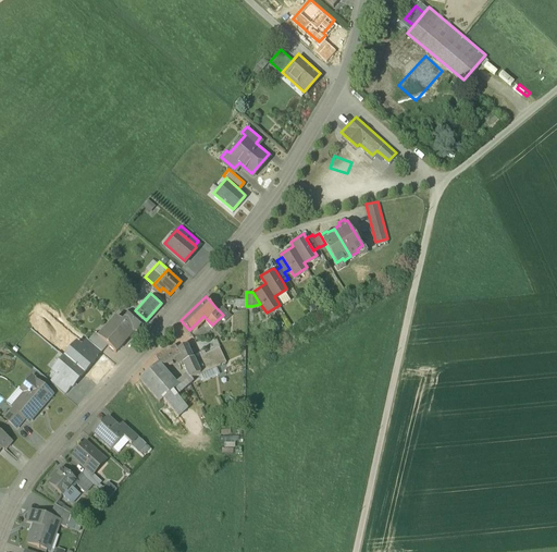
[(222,303),(217,308),(223,315),(222,316),(224,318),(231,313),(222,303)]
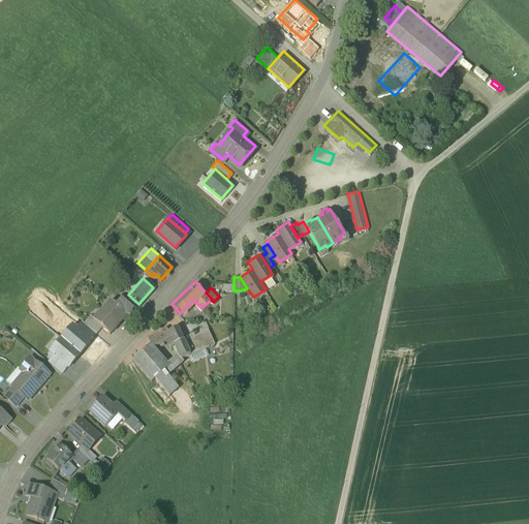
[(128,295),(125,293),(116,303),(126,313),(128,315),(138,304),(128,295)]
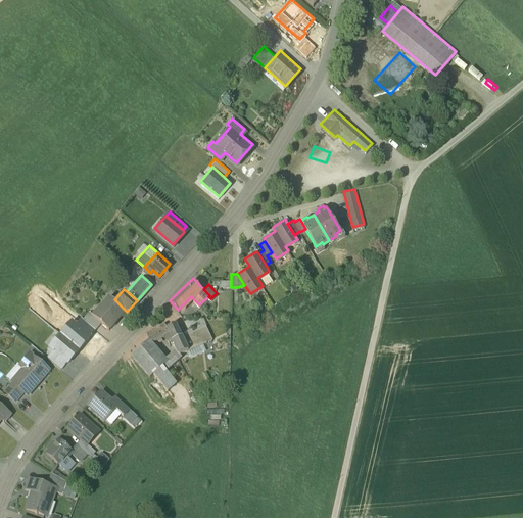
[(114,299),(108,294),(93,313),(92,313),(100,321),(108,327),(125,310),(114,299)]
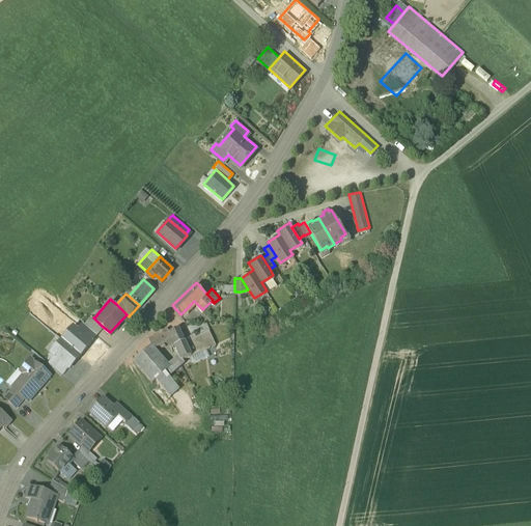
[(102,326),(93,317),(94,317),(90,313),(84,322),(96,332),(102,326)]
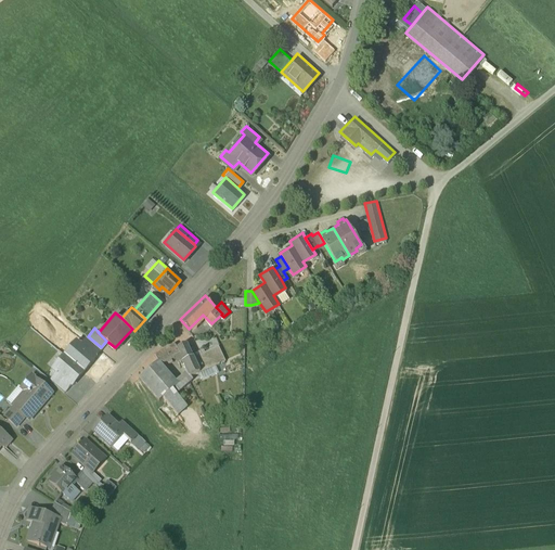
[(101,347),(88,336),(86,334),(79,343),(94,355),(101,347)]
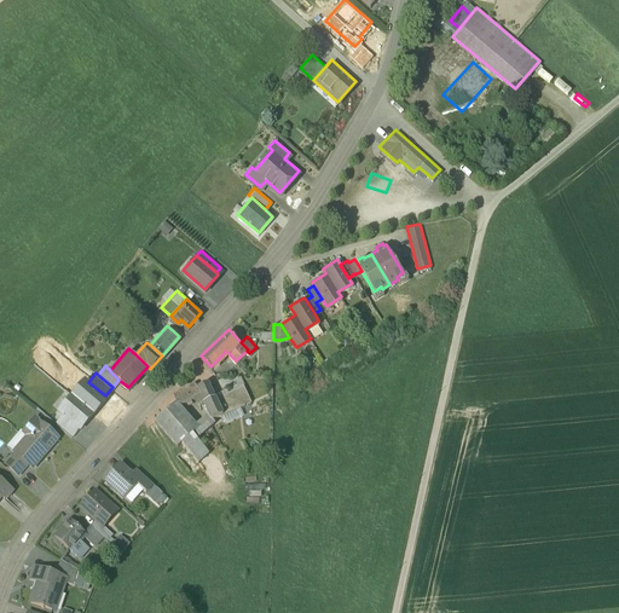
[(71,393),(93,411),(105,395),(88,382),(84,379),(71,393)]
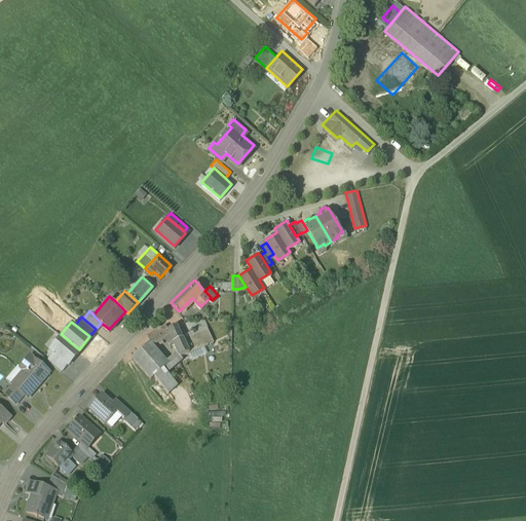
[(182,336),(176,323),(167,327),(166,327),(170,333),(177,348),(179,355),(180,354),(213,339),(207,325),(182,336)]
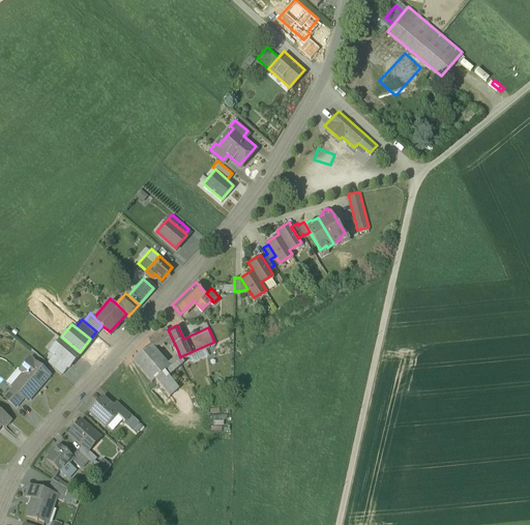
[(162,328),(147,337),(150,342),(155,344),(159,342),(163,340),(171,336),(168,329),(169,329),(167,326),(162,328)]
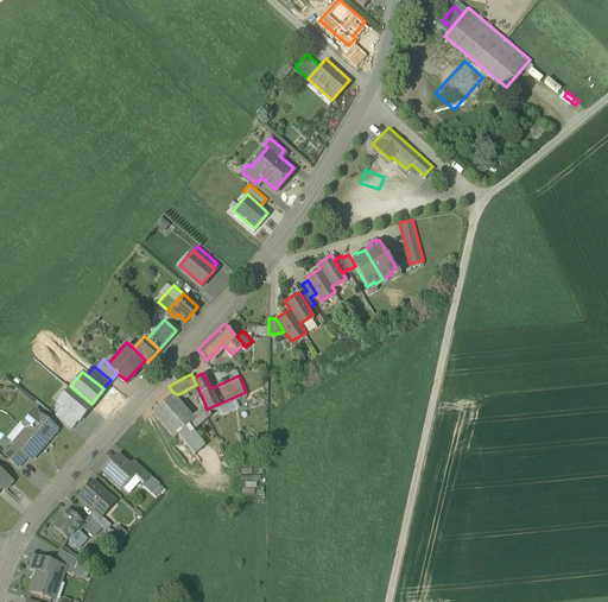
[(92,404),(70,386),(58,400),(62,404),(77,418),(78,418),(92,404)]
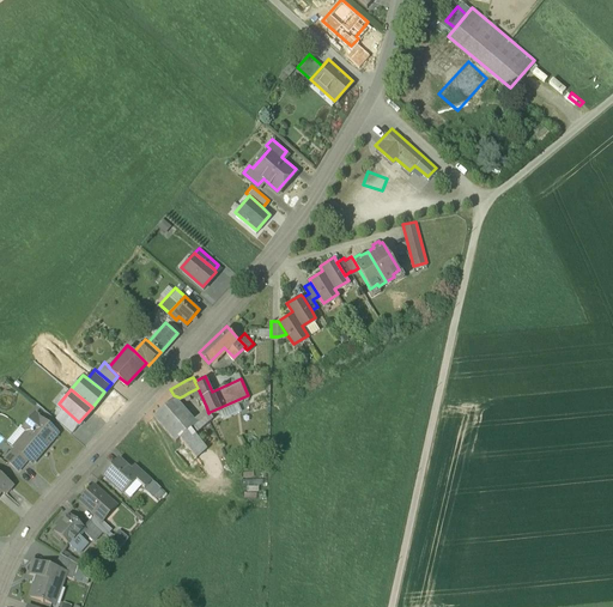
[(174,395),(168,401),(188,426),(193,422),(190,419),(174,395)]
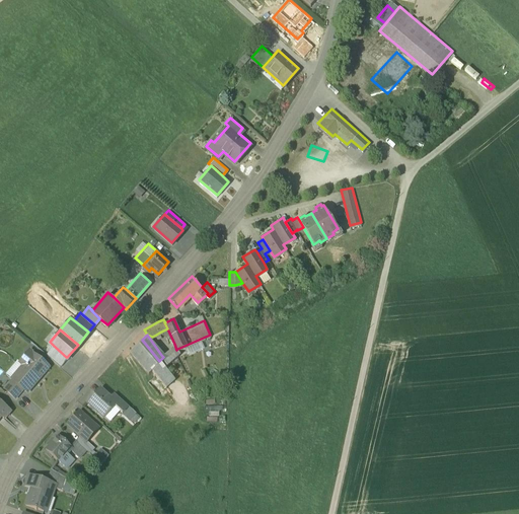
[(159,361),(142,340),(130,350),(149,370),(152,369),(160,361),(159,361)]
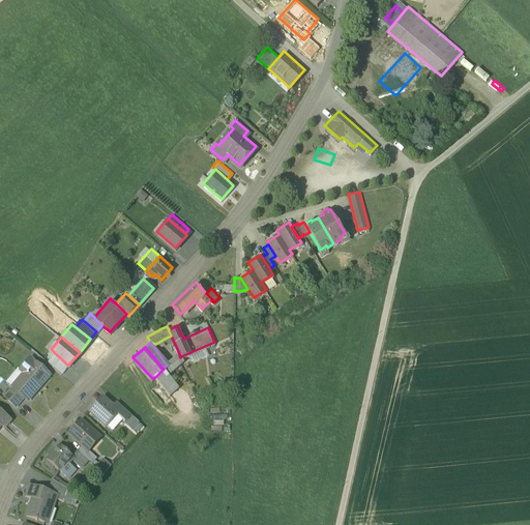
[(178,351),(165,362),(167,365),(163,369),(164,369),(168,373),(182,360),(181,356),(180,357),(178,351)]
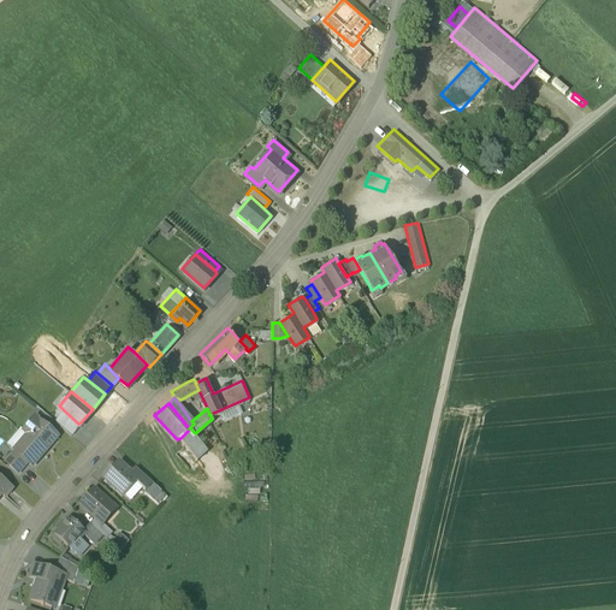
[(78,424),(63,409),(54,419),(71,432),(78,424)]
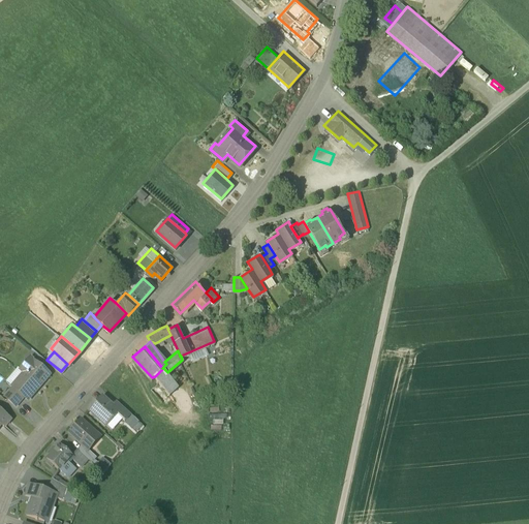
[(49,371),(30,356),(20,367),(24,370),(11,383),(12,384),(23,394),(27,397),(49,371)]
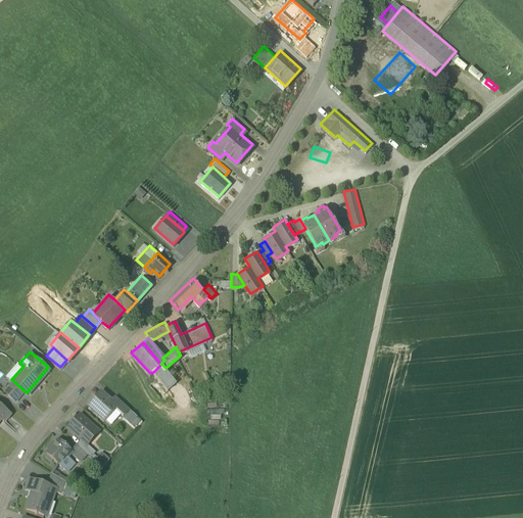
[(165,368),(161,364),(153,372),(167,387),(176,380),(165,368)]
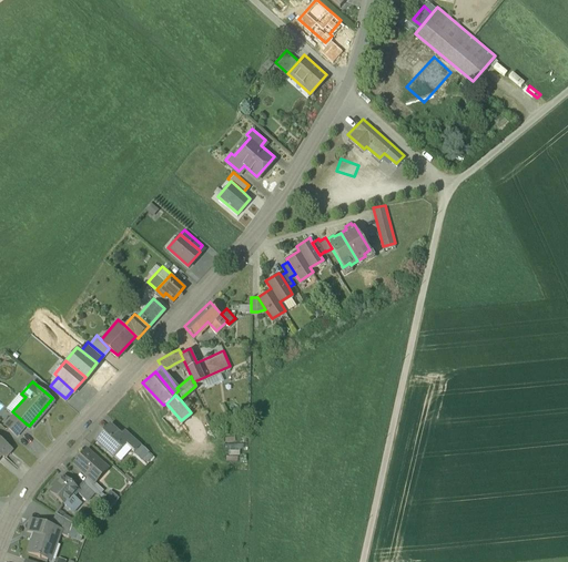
[(13,412),(4,422),(17,432),(24,422),(13,412)]
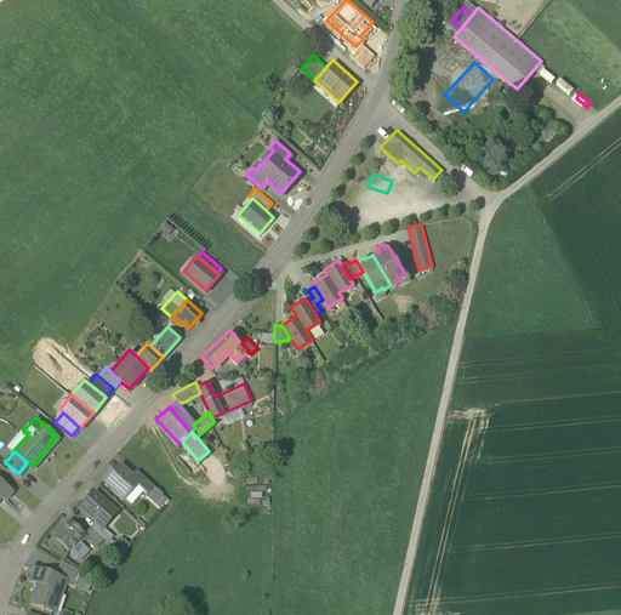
[(135,477),(119,463),(104,478),(124,495),(136,482),(137,479),(135,477)]
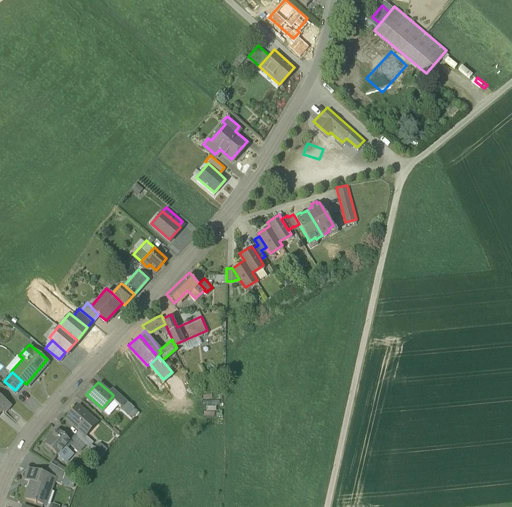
[(134,405),(115,388),(111,393),(113,395),(112,397),(128,412),(134,405)]
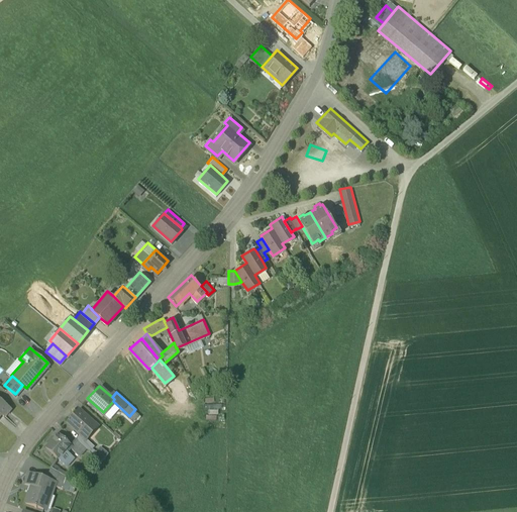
[(0,397),(0,412),(1,412),(3,414),(10,406),(0,397)]
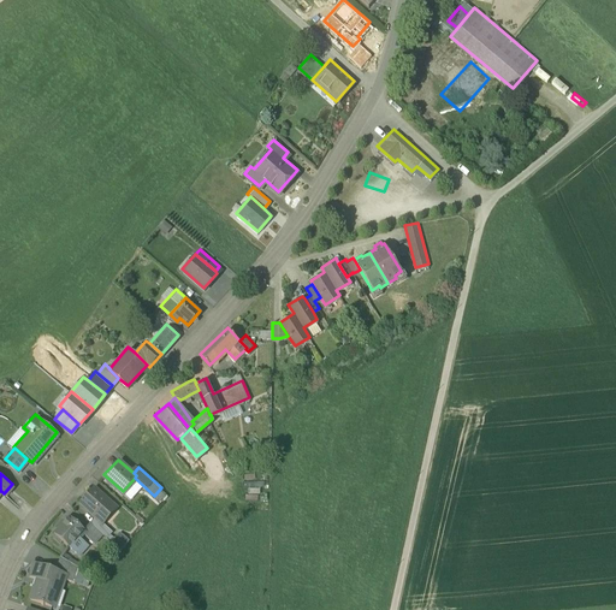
[(116,504),(94,485),(80,501),(95,515),(101,520),(116,504)]
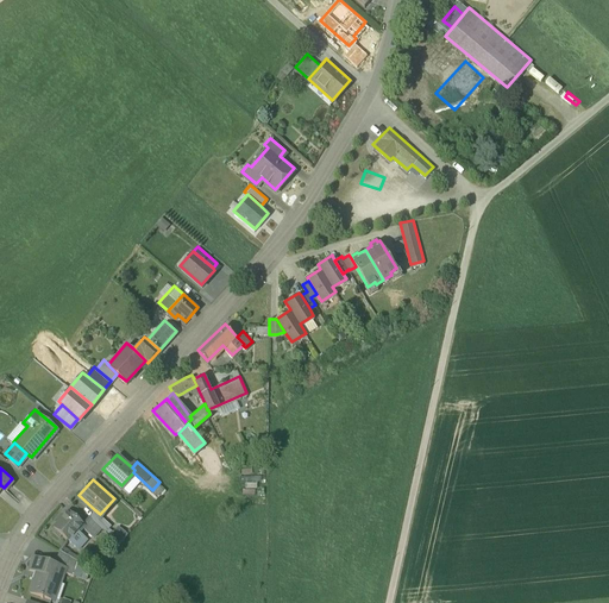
[(82,521),(68,508),(54,523),(69,538),(82,525),(83,522),(82,521)]
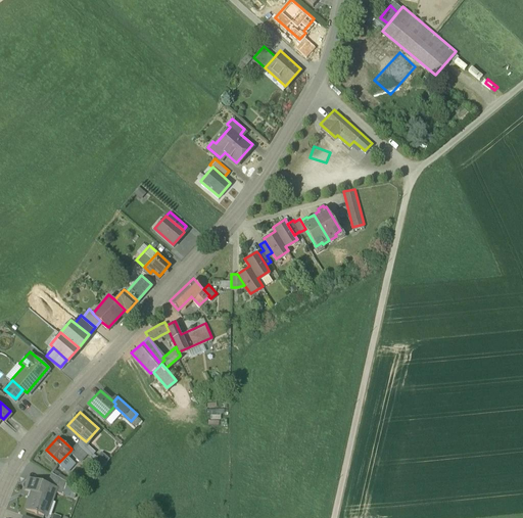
[(95,449),(86,441),(81,437),(77,441),(88,452),(90,454),(95,449)]
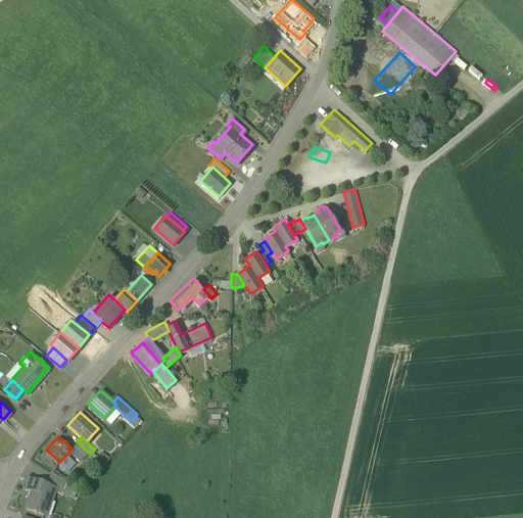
[(88,452),(77,441),(70,448),(72,449),(70,451),(81,459),(88,452)]
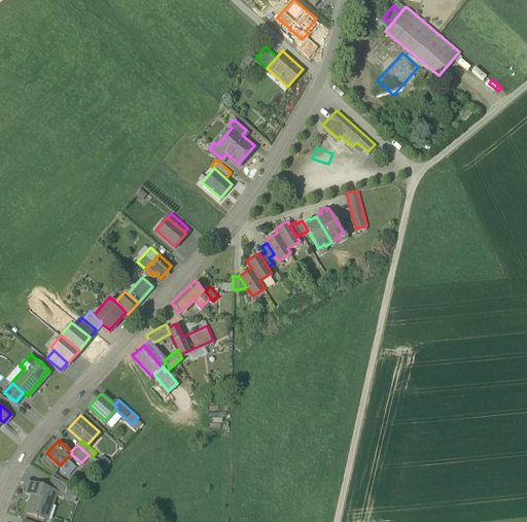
[(109,460),(102,454),(96,461),(103,467),(109,460)]
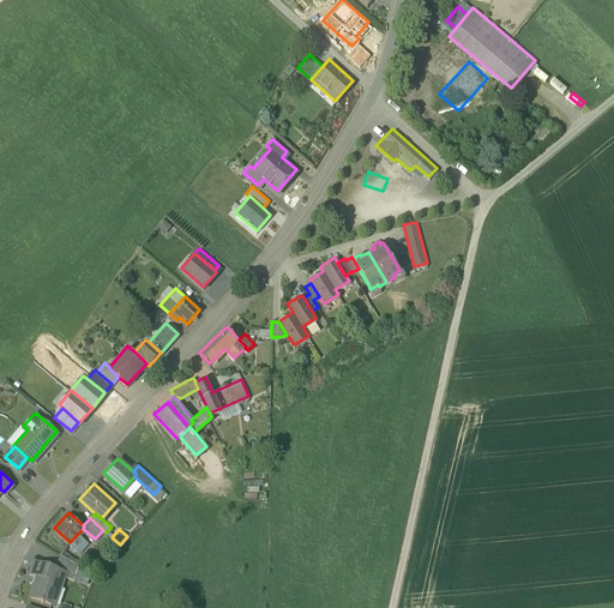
[(78,563),(59,552),(54,566),(65,570),(64,573),(73,577),(78,563)]
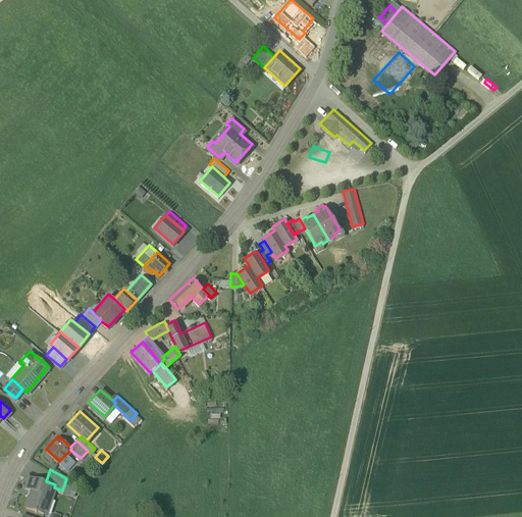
[(46,481),(28,475),(24,485),(31,487),(25,505),(46,512),(54,487),(55,484),(46,481)]
